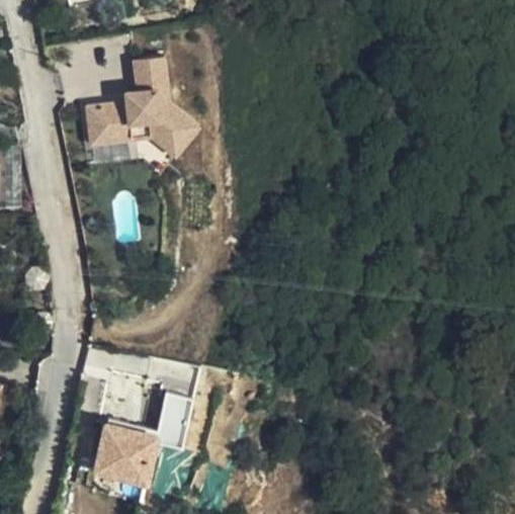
[(135,89),(164,83),(158,53),(129,59),(135,89)]
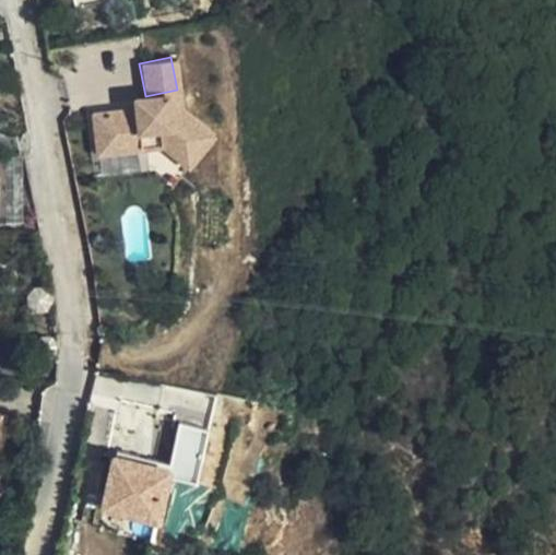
[(179,107),(177,90),(145,96),(146,104),(90,115),(95,143),(117,139),(119,153),(163,145),(192,166),(216,133),(179,107)]
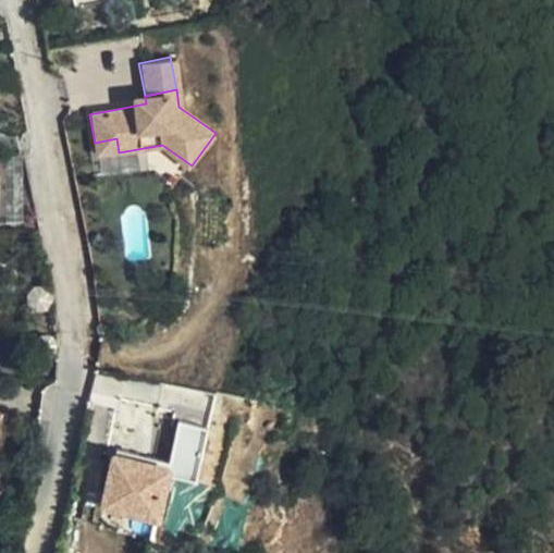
[(97,157),(119,152),(117,138),(95,143),(97,157)]
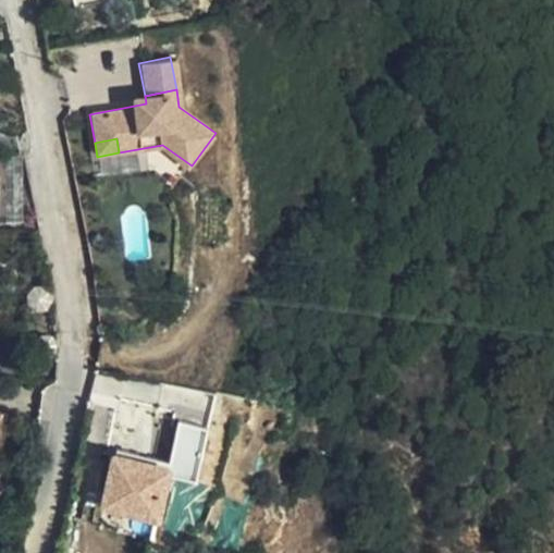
[(169,477),(199,481),(213,393),(130,380),(126,403),(177,412),(170,461),(110,452),(100,511),(162,519),(169,477)]
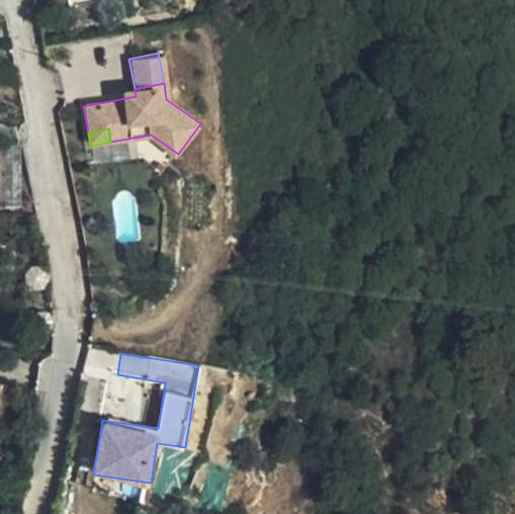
All buildings are outlined.
